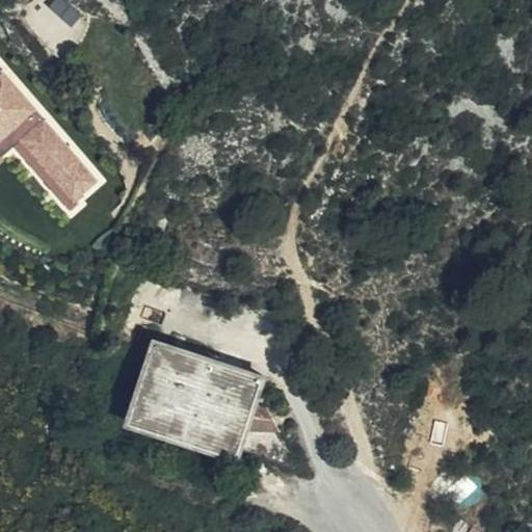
[(81,203),(106,182),(0,60),(0,137),(5,143),(1,147),(10,157),(28,142),(41,157),(44,155),(48,160),(46,162),(60,179),(63,177),(68,182),(64,185),(81,203)]
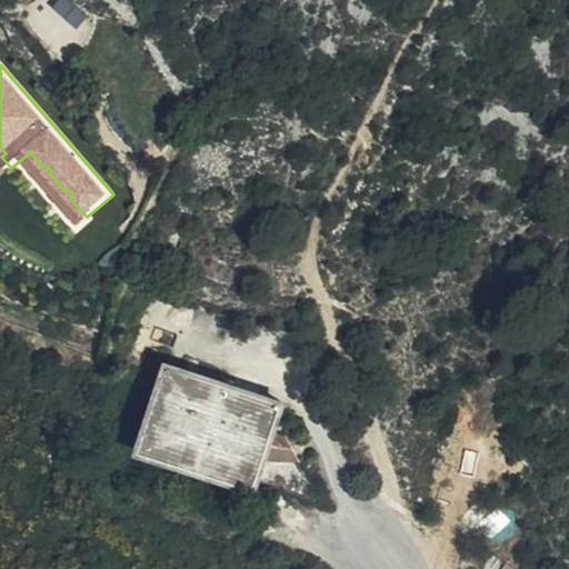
[(176,232),(167,235),(166,243),(175,246),(178,233),(176,232)]
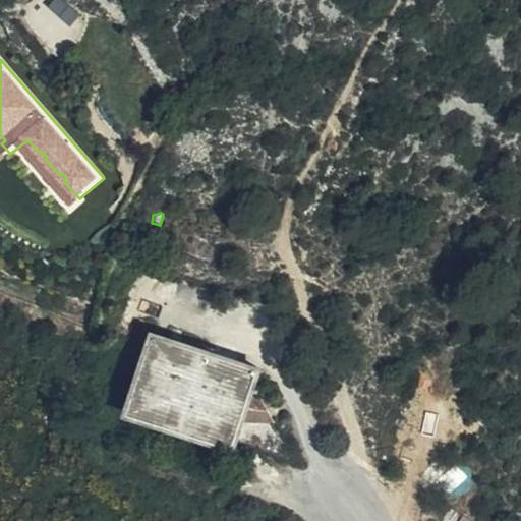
[(240,418),(248,394),(256,368),(206,351),(208,345),(179,336),(178,342),(154,334),(128,409),(233,445),(235,436),(288,454),(292,450),(276,429),(271,419),(240,418)]
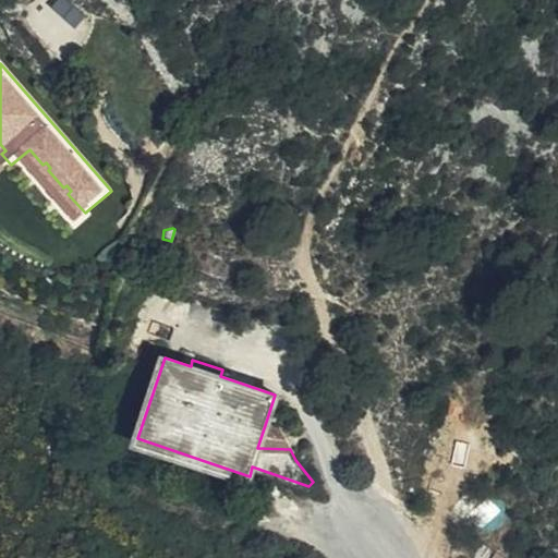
[(279,424),(266,422),(257,448),(290,449),(279,424)]
